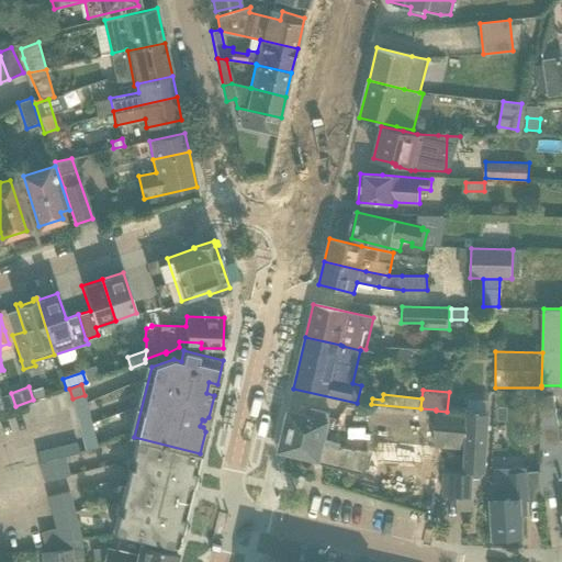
[(87,405),(85,395),(72,398),(75,408),(87,405)]
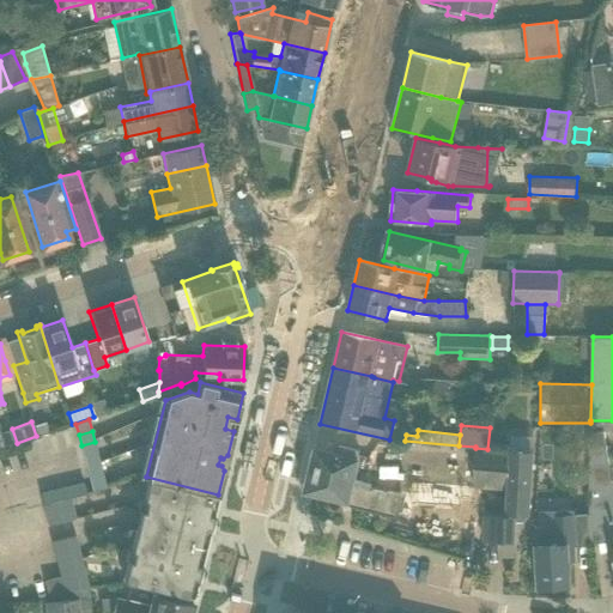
[(612,495),(604,431),(589,434),(589,514),(589,515),(607,513),(612,548),(612,495)]
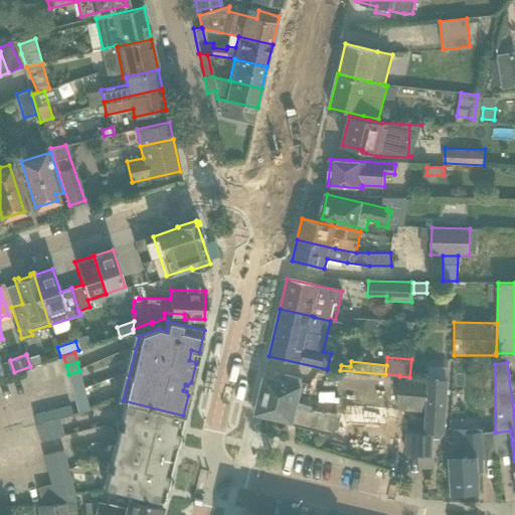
[(81,381),(79,371),(68,374),(70,384),(81,381)]
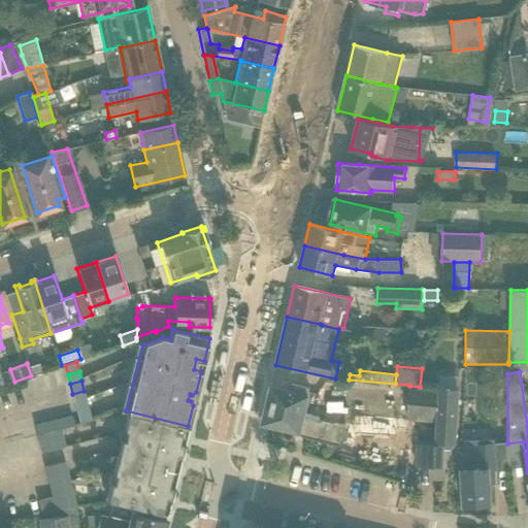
[(271,386),(262,422),(270,424),(282,427),(281,430),(299,435),(303,414),(309,388),(292,384),(290,391),(271,386)]
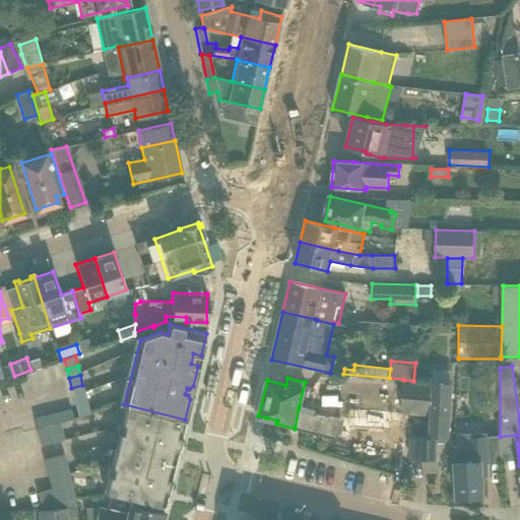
[(431,415),(433,382),(428,382),(413,381),(403,380),(401,413),(431,415)]
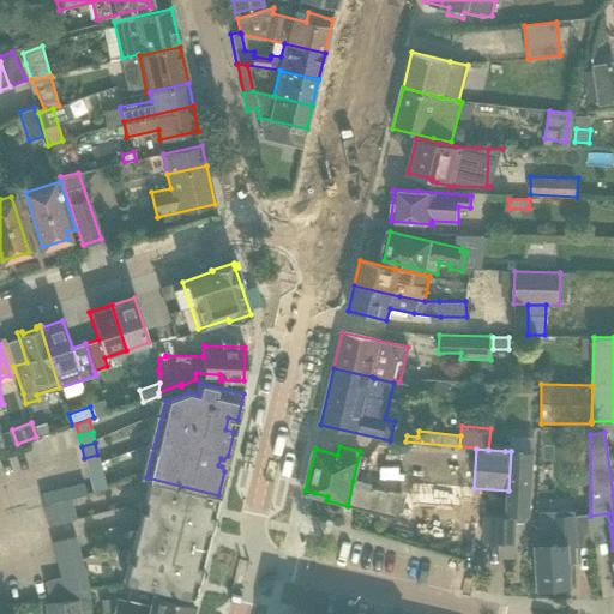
[(529,515),(530,491),(531,452),(511,451),(509,491),(507,516),(486,516),(485,541),(515,542),(516,515),(529,515)]
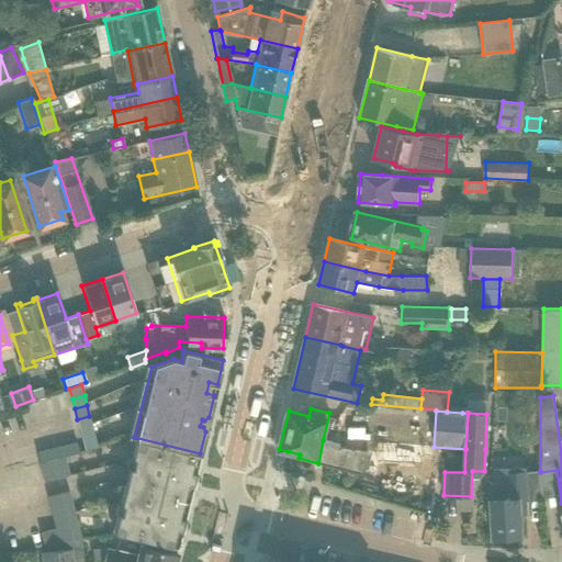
[(92,426),(89,416),(77,419),(79,429),(92,426)]
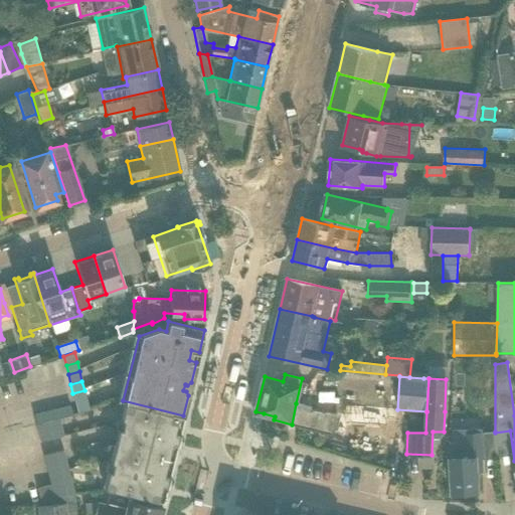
[(87,399),(84,390),(72,393),(75,402),(87,399)]
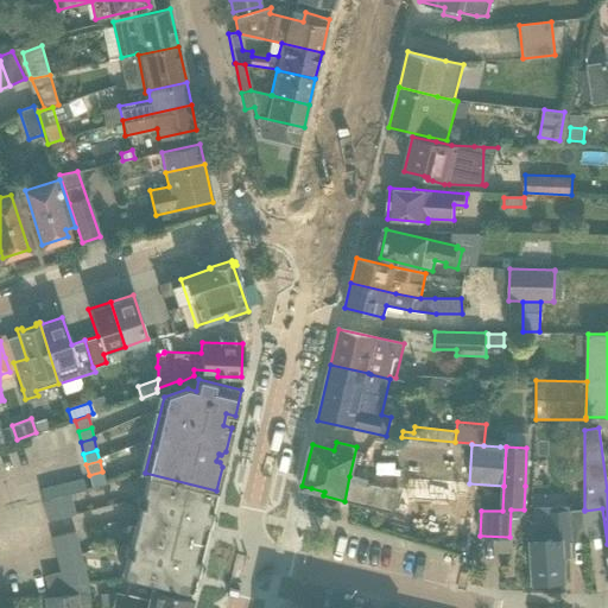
[(105,483),(102,472),(89,475),(92,486),(105,483)]
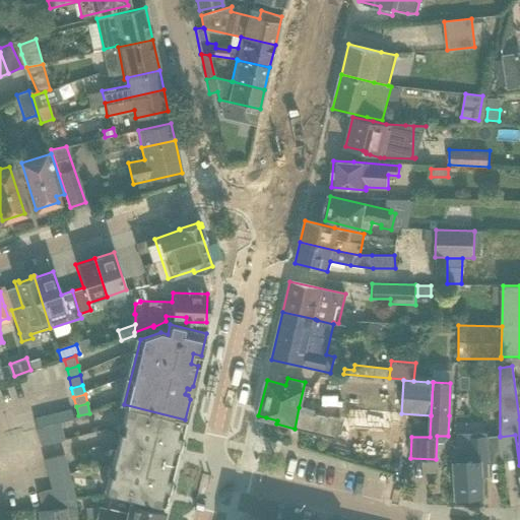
[(177,455),(185,419),(124,404),(116,440),(114,448),(104,492),(165,507),(175,462),(177,455)]
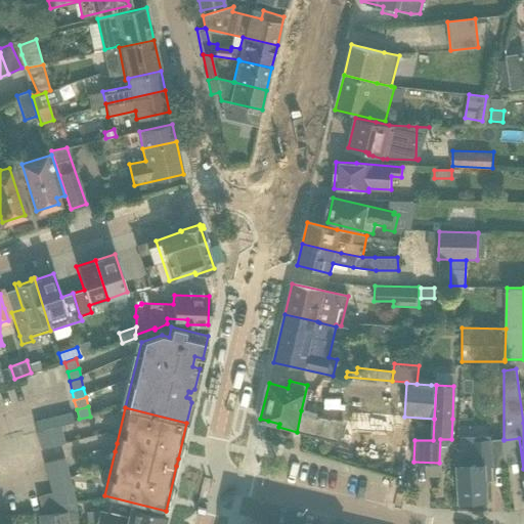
[(301,410),(297,432),(298,432),(351,445),(354,432),(394,436),(394,427),(403,428),(404,417),(350,413),(350,423),(317,418),(317,415),(301,410)]
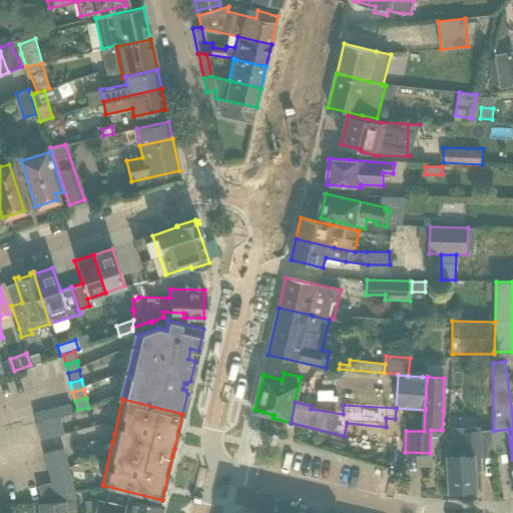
[(70,404),(58,407),(60,416),(72,413),(70,404)]
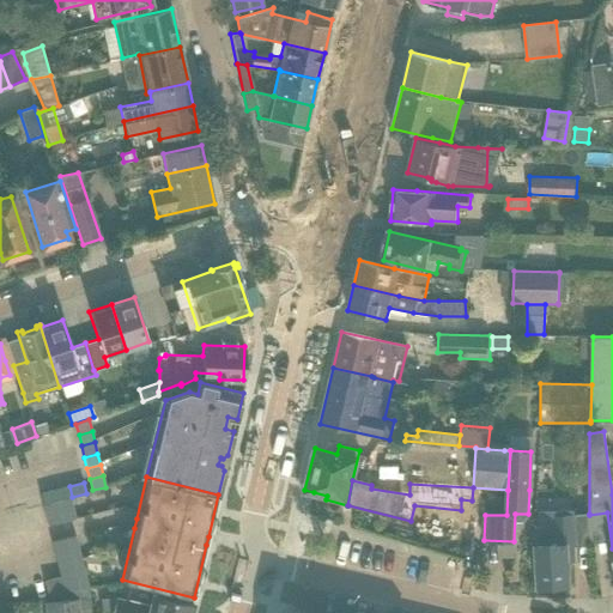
[(72,497),(70,486),(54,490),(58,501),(71,497),(72,497)]
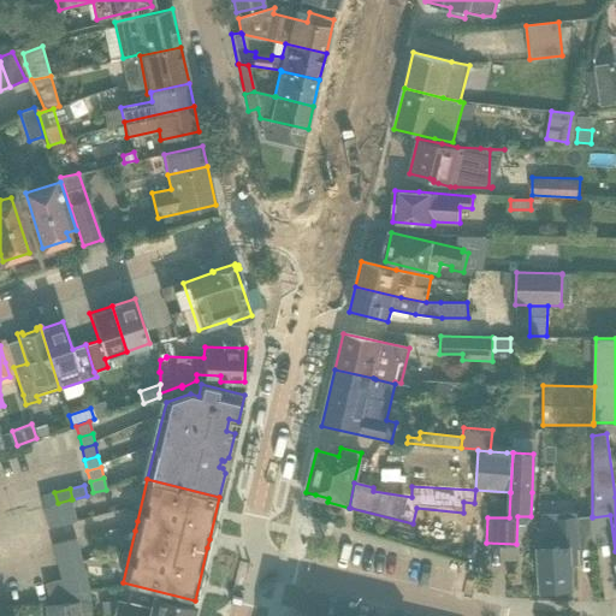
[(58,503),(54,492),(40,496),(43,507),(58,503)]
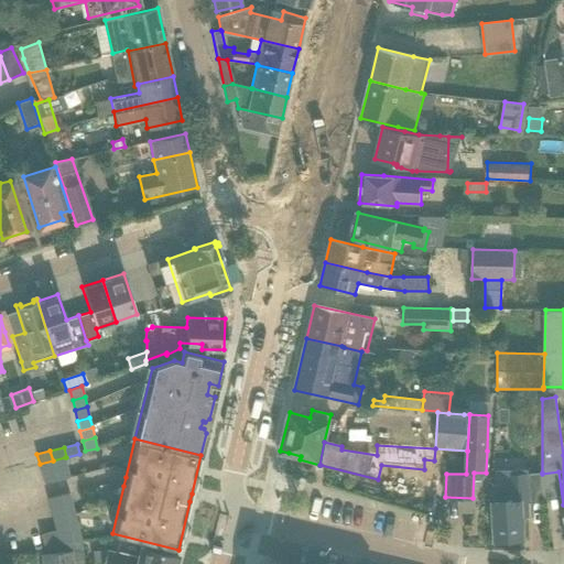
[(67,467),(65,457),(53,461),(55,470),(67,467)]
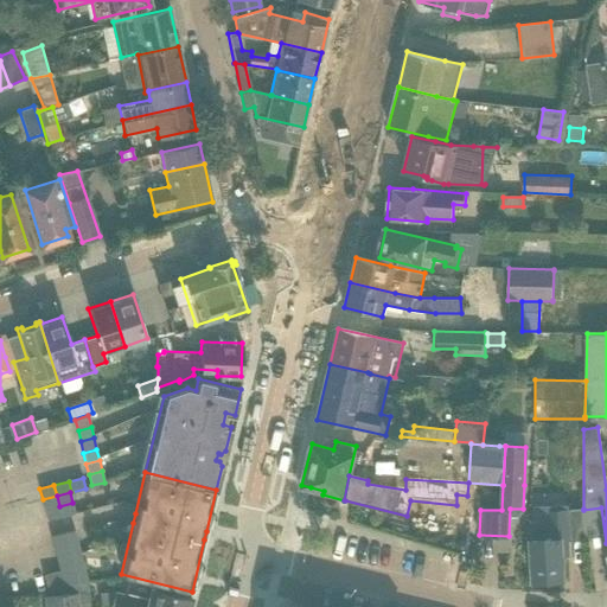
[(59,506),(57,496),(43,499),(45,510),(59,506)]
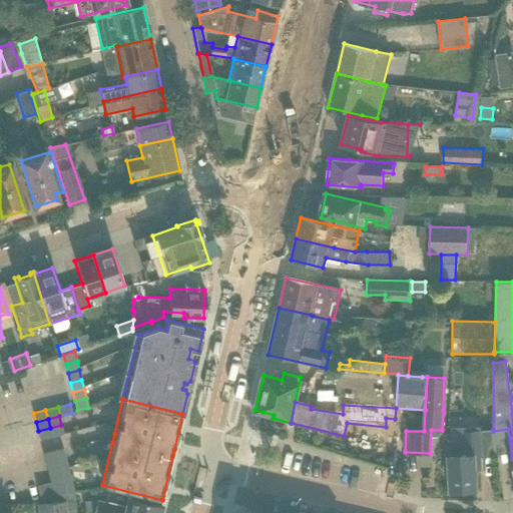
[(64,434),(61,425),(50,428),(52,437),(64,434)]
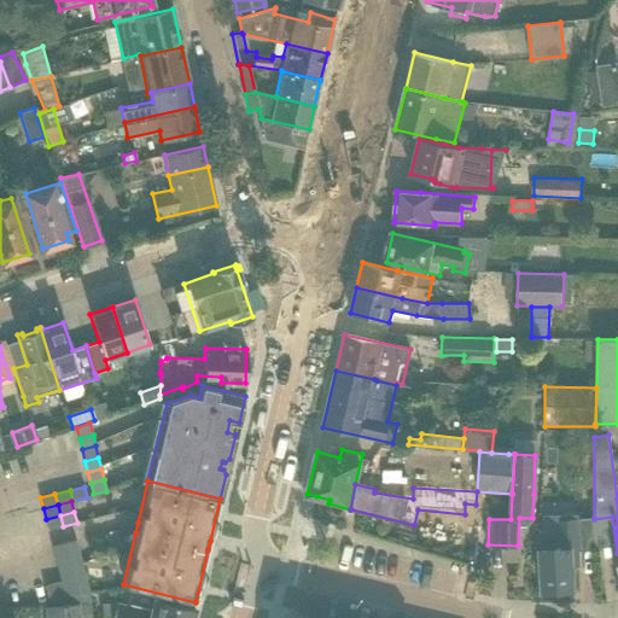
[(581,565),(581,551),(595,548),(594,519),(594,518),(578,518),(578,514),(544,516),(546,530),(541,530),(542,551),(541,551),(543,590),(575,589),(573,565),(581,565)]
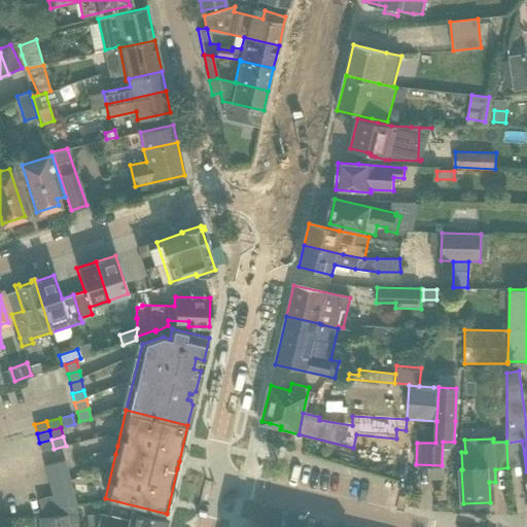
[(54,449),(51,440),(39,443),(41,452),(54,449)]
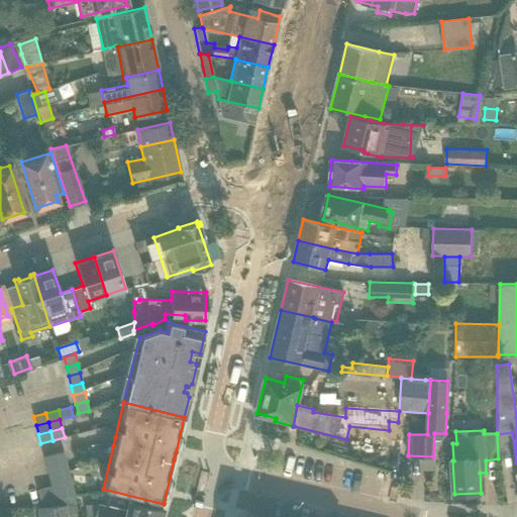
[(54,454),(56,462),(59,473),(69,471),(64,451),(54,454)]
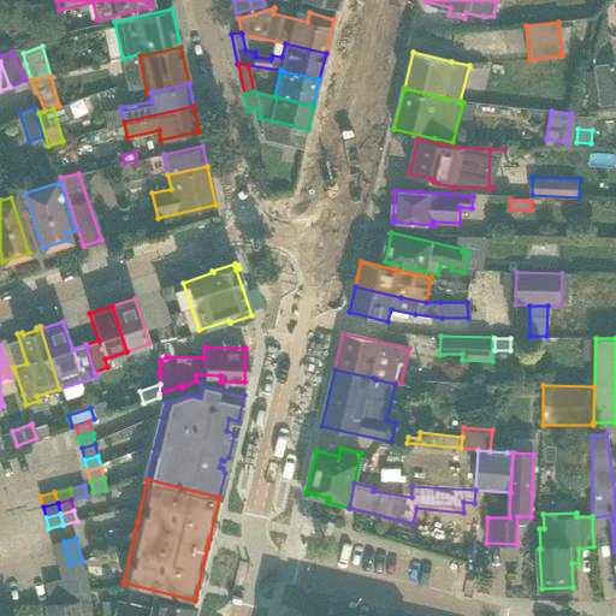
[(66,551),(64,542),(52,544),(54,554),(66,551)]
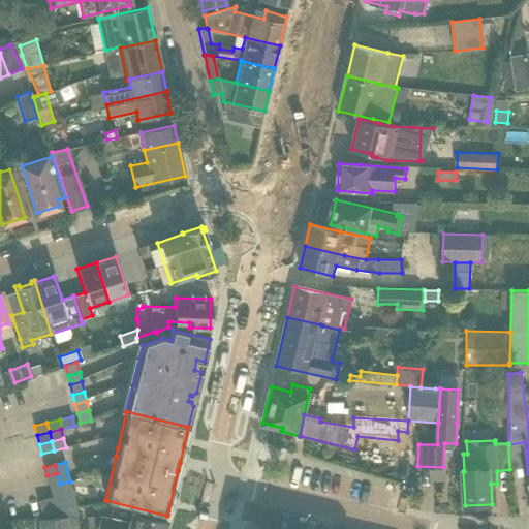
[(60,484),(57,473),(47,475),(50,487),(60,484)]
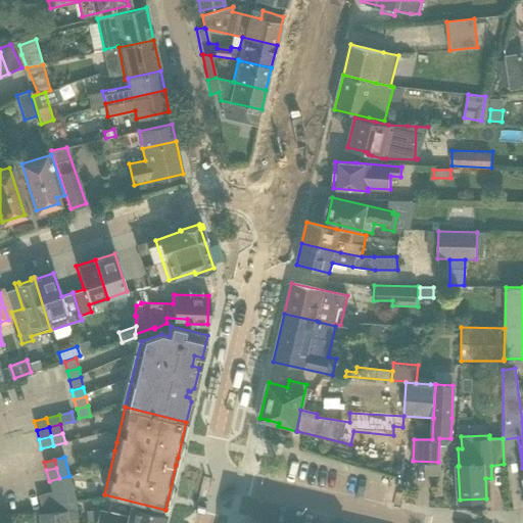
[(75,495),(69,476),(59,478),(61,488),(64,497),(75,495)]
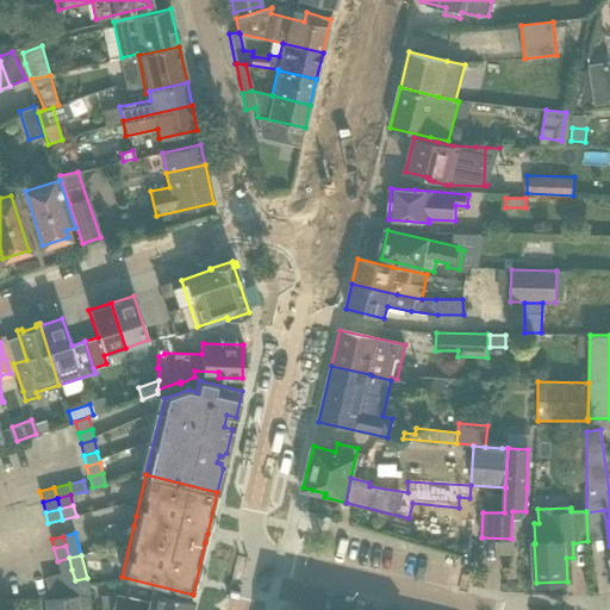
[(72,570),(69,558),(57,561),(60,572),(72,570)]
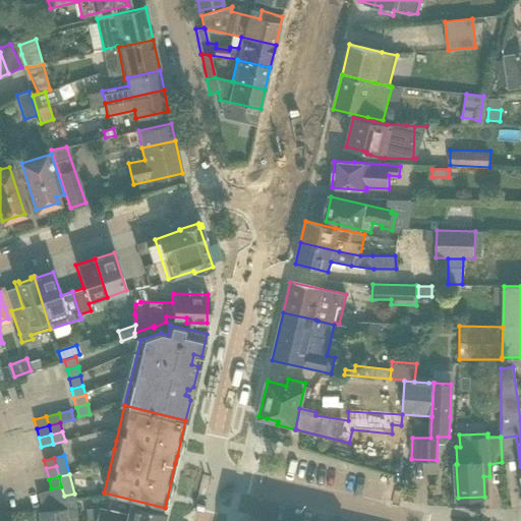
[(64,496),(61,486),(51,488),(53,499),(64,496)]
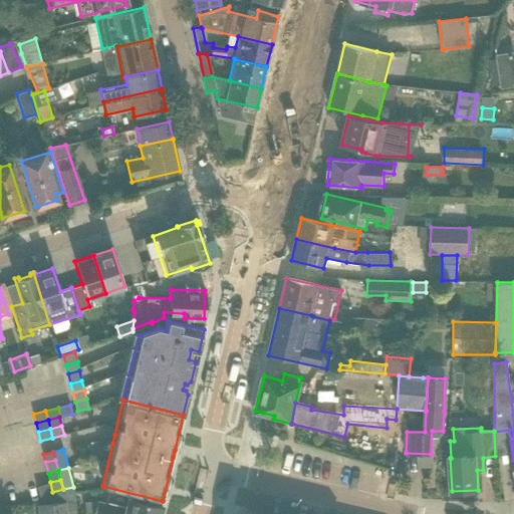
[(63,493),(74,492),(73,487),(63,489),(52,492),(55,502),(64,502),(63,493)]
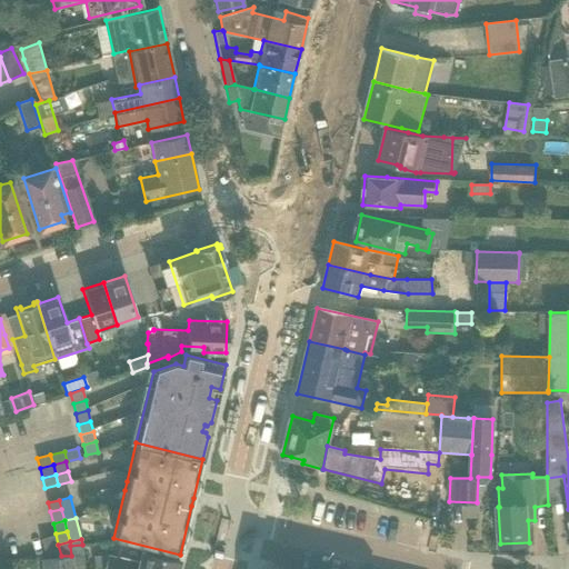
[(85,568),(82,545),(70,546),(71,556),(71,568),(85,568)]
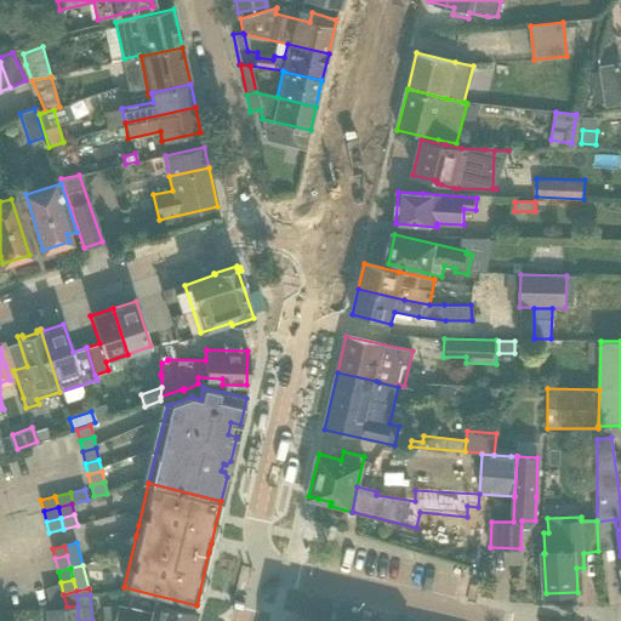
[(124,620),(192,620),(194,610),(154,600),(152,613),(117,604),(114,619),(124,620)]
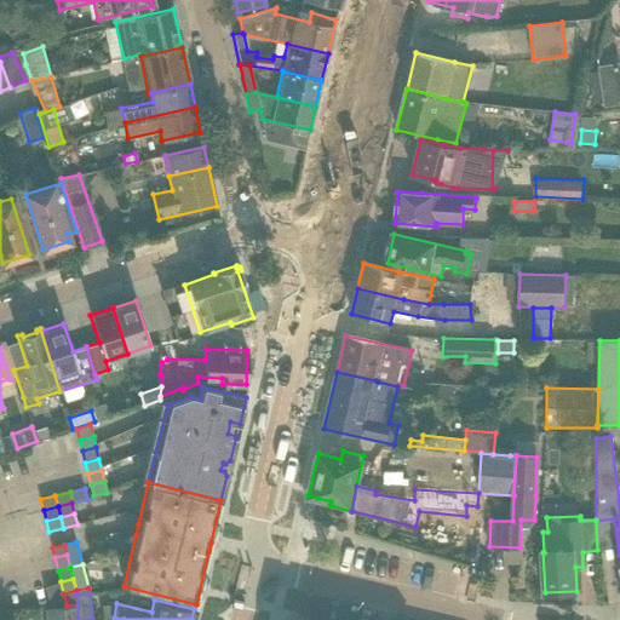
[(78,619),(78,606),(67,606),(46,608),(46,619),(78,619)]
